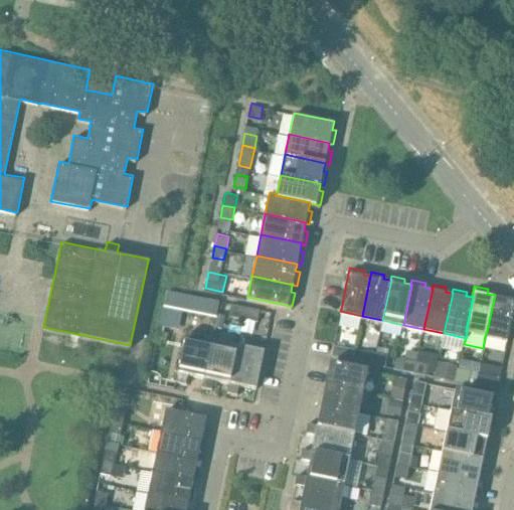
[(495,295),(486,335),(508,340),(513,310),(513,299),(508,298),(508,294),(495,291),(494,295),(495,295)]
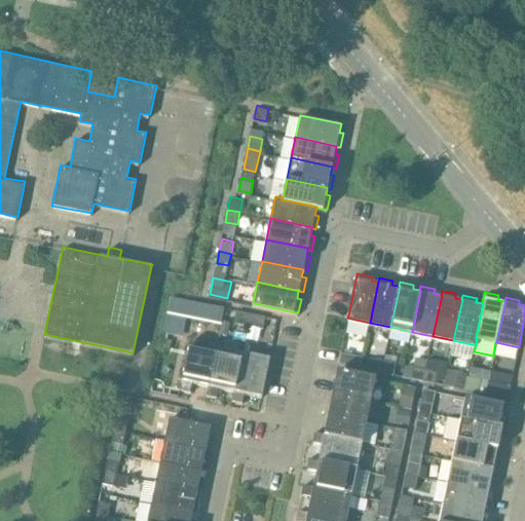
[(191,318),(195,301),(180,298),(177,314),(191,318)]
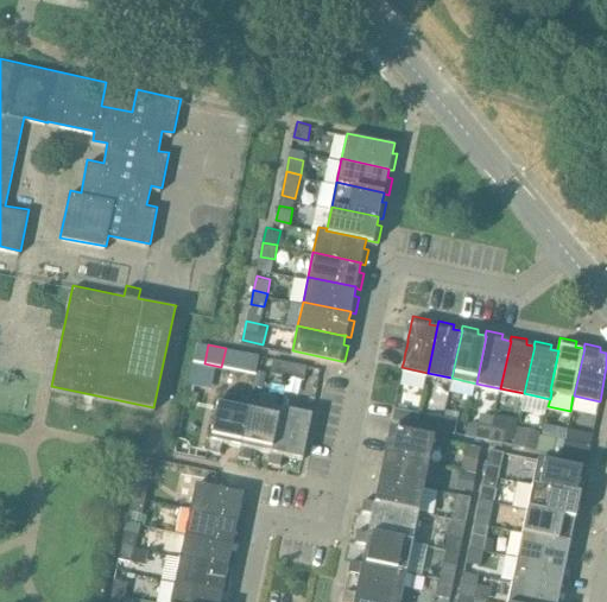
[(247,350),(231,347),(229,347),(226,362),(244,366),(247,350)]
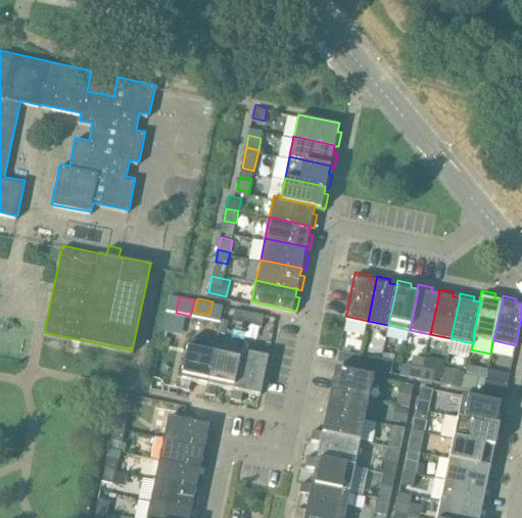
[(236,307),(233,319),(247,322),(249,310),(236,307)]
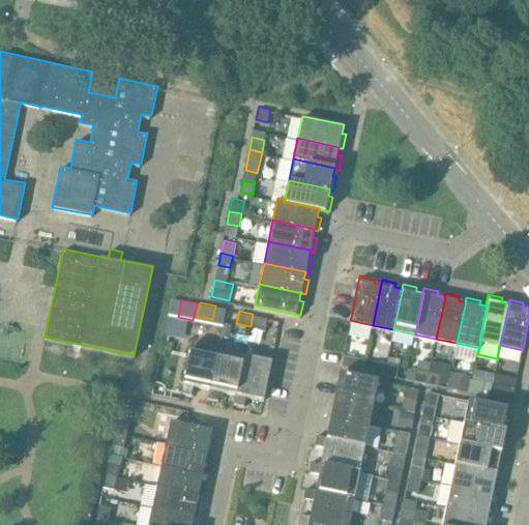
[(268,317),(253,314),(251,326),(265,329),(268,317)]
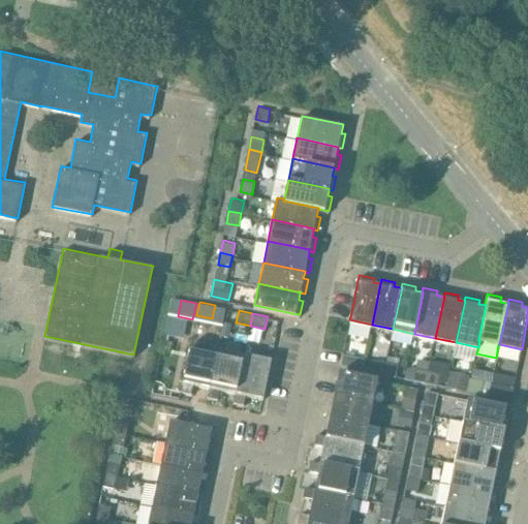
[(194,382),(210,387),(218,347),(191,341),(181,390),(191,393),(194,382)]
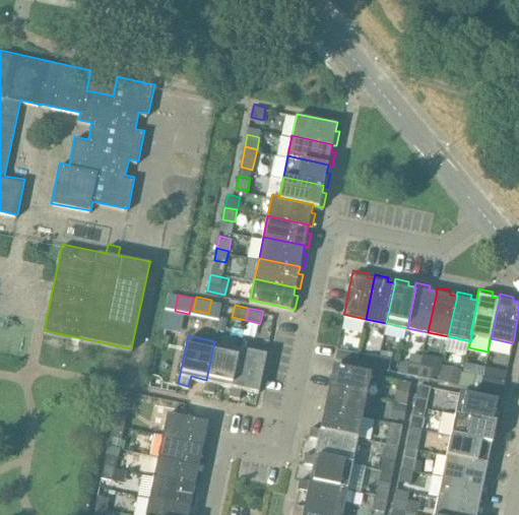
[(204,389),(214,391),(216,382),(232,385),(233,385),(241,346),(214,341),(206,380),(204,389)]
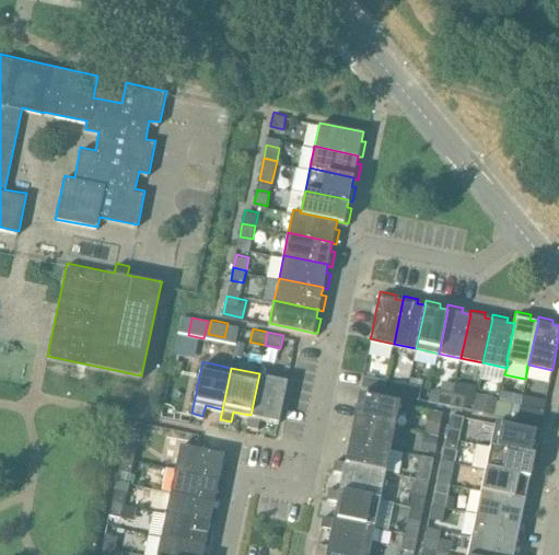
[(279,421),(288,380),(288,379),(259,373),(251,415),(249,415),(247,425),(258,428),(261,417),(279,421)]
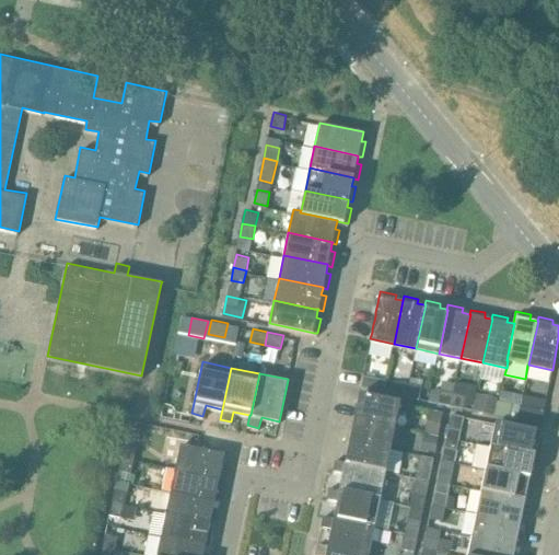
[(363,373),(361,384),(384,390),(386,378),(363,373)]
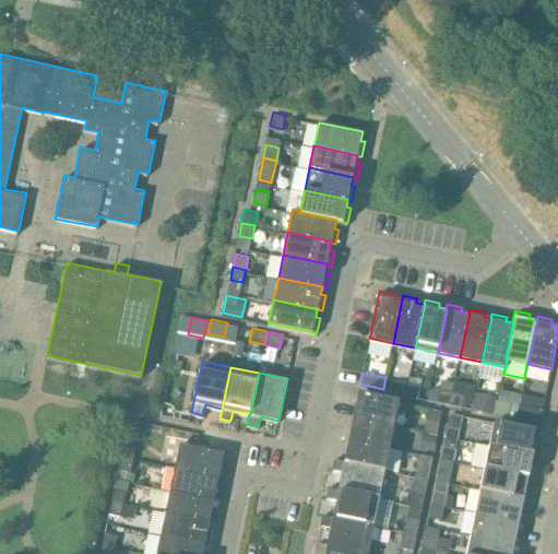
[(395,377),(393,390),(405,392),(408,379),(395,377)]
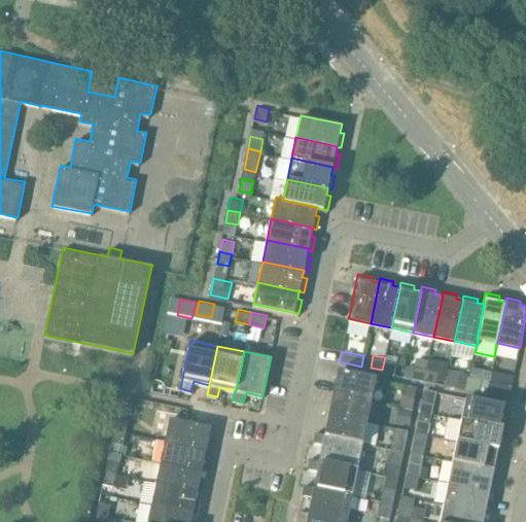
[(395,373),(398,360),(385,357),(382,370),(395,373)]
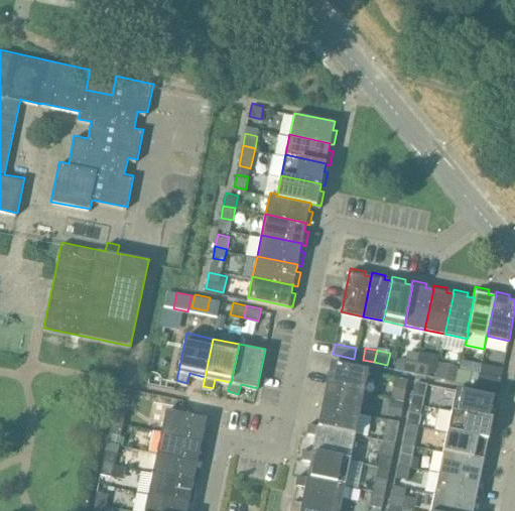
[(397,358),(395,367),(415,371),(417,359),(402,356),(397,358)]
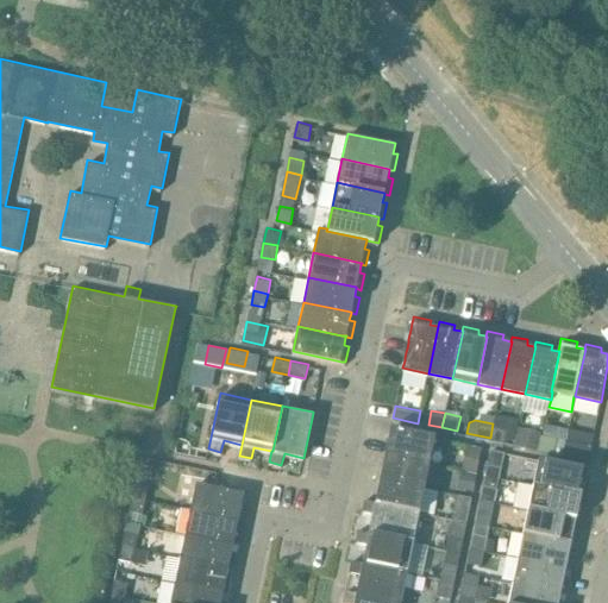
[(506,441),(508,427),(493,424),(490,438),(506,441)]
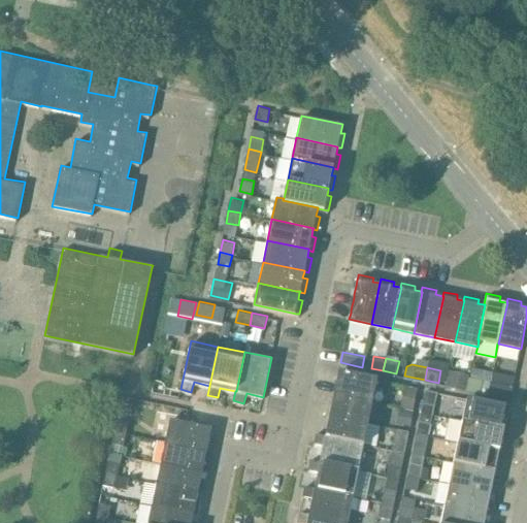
[(450,368),(447,385),(468,389),(471,376),(469,376),(470,372),(450,368)]
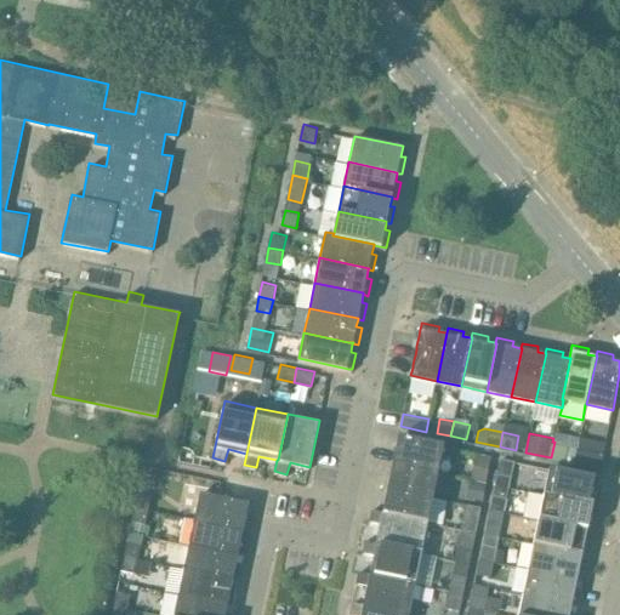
[(398,436),(393,461),(439,471),(444,444),(398,436)]
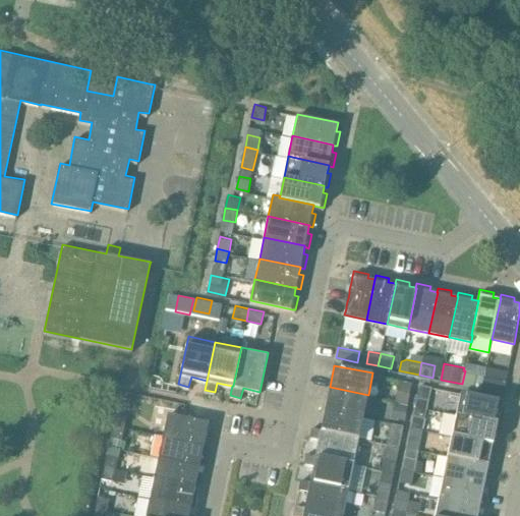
[(481,388),(483,379),(484,375),(465,370),(462,384),(481,388)]
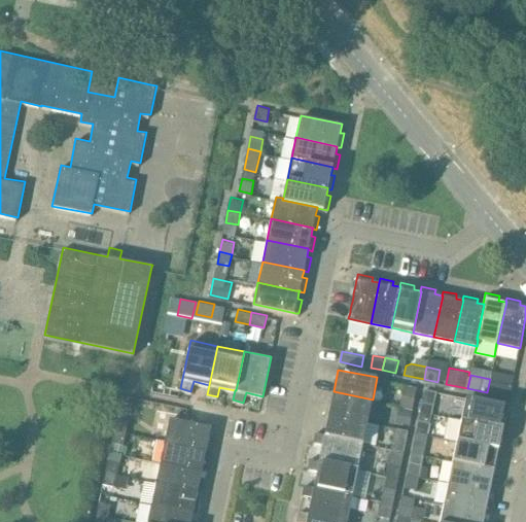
[(510,396),(513,385),(513,384),(500,382),(499,385),(489,383),(487,392),(510,396)]
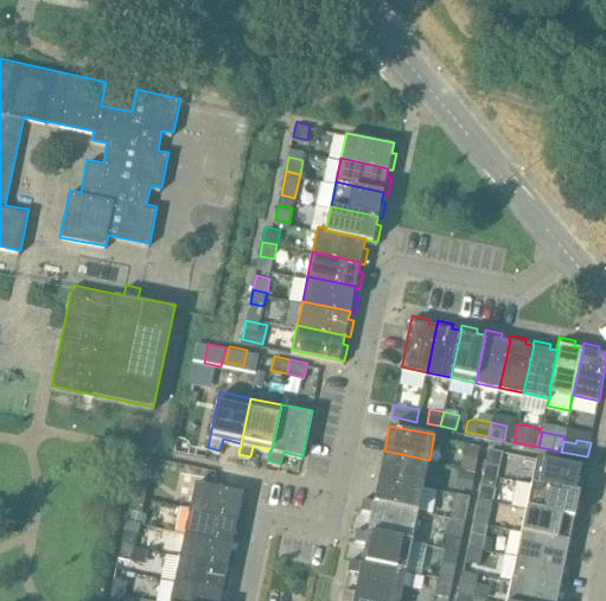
[(461,467),(476,470),(480,445),(466,441),(461,467)]
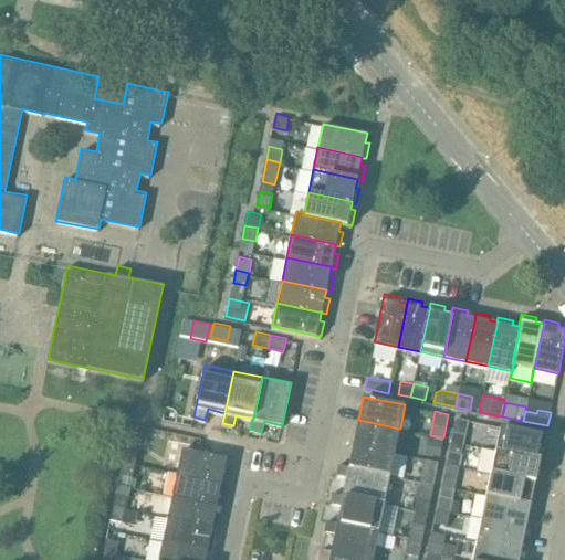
[(457,415),(457,416),(452,439),(464,442),(470,418),(457,415)]
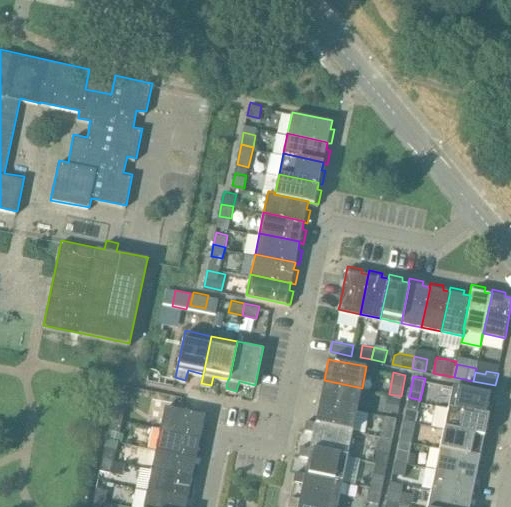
[(324,380),(320,400),(357,408),(362,388),(324,380)]
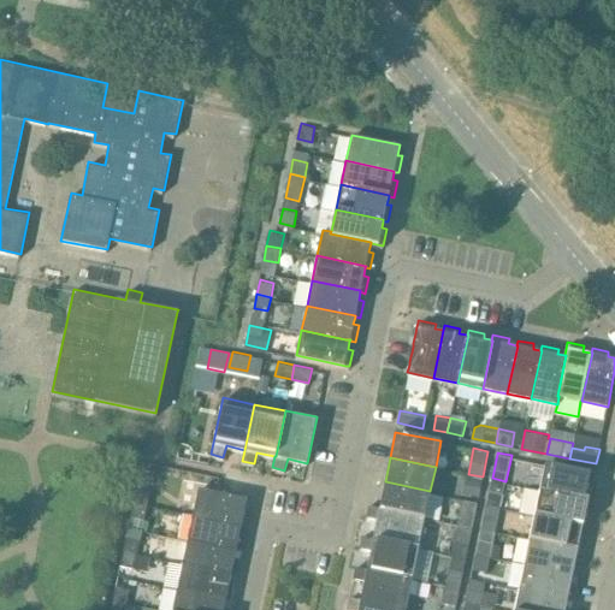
[(593,473),(545,463),(540,489),(589,498),(587,499),(592,499),(596,484),(591,483),(593,473)]
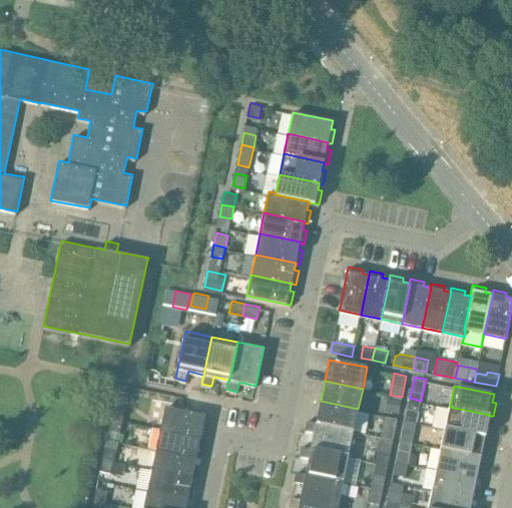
[(389,396),(386,409),(399,411),(402,399),(389,396)]
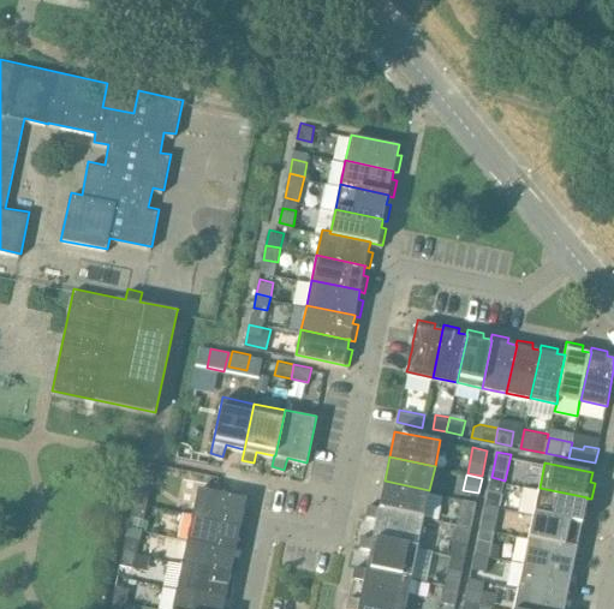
[(486,502),(500,506),(505,481),(492,477),(486,502)]
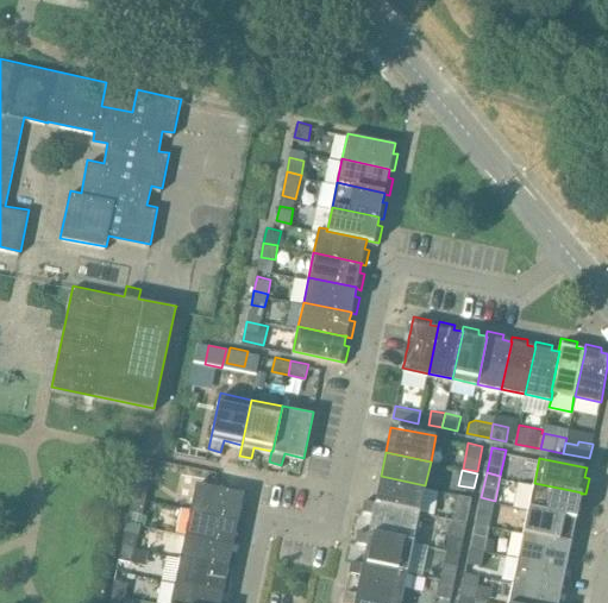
[(381,476),(376,500),(376,501),(420,510),(425,485),(381,476)]
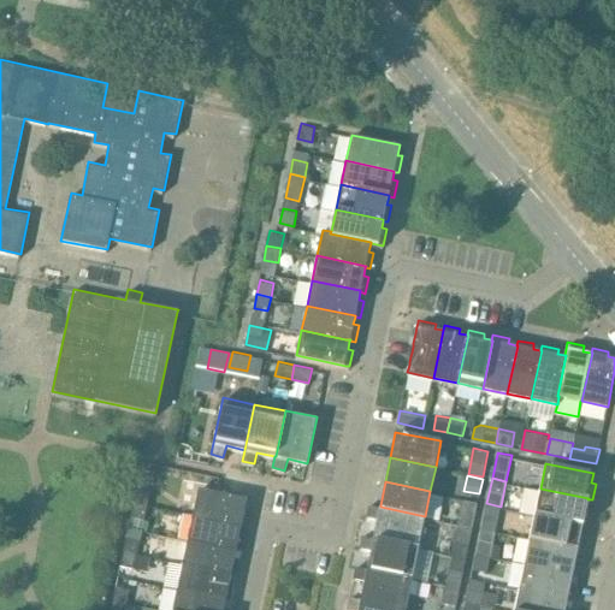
[(152,489),(137,486),(135,499),(148,503),(152,489)]
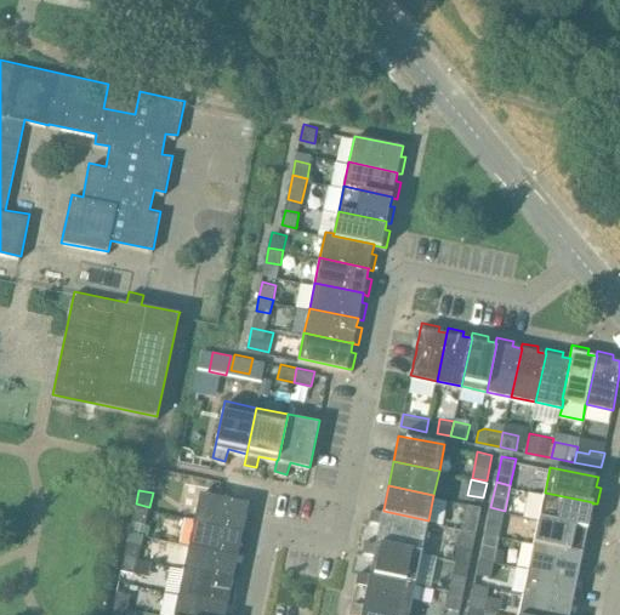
[(244,528),(248,529),(251,512),(246,511),(249,502),(200,490),(194,516),(244,527),(244,528)]
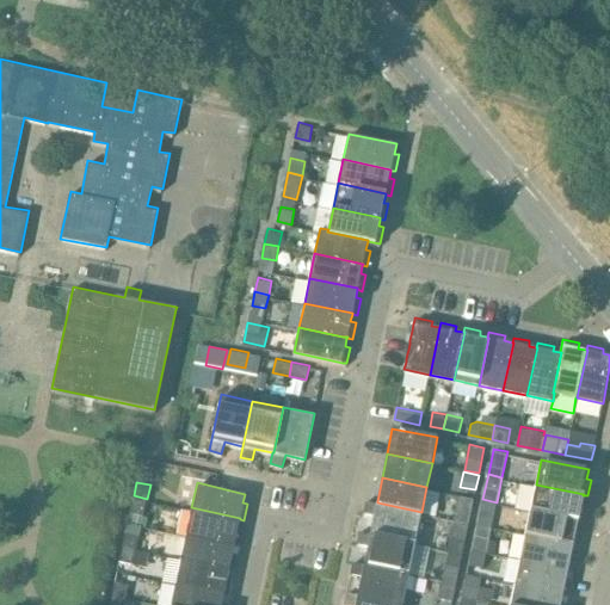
[(536,485),(530,508),(578,518),(578,519),(583,520),(586,504),(581,502),(583,495),(584,494),(536,485)]
